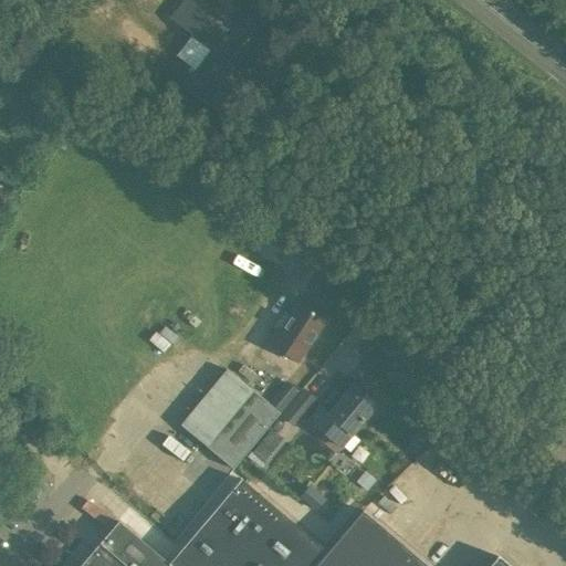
[(231,101),(281,37),(259,20),(234,52),(224,44),(233,33),(190,0),(184,0),(169,19),(210,51),(181,87),(203,104),(216,88),(231,101)]
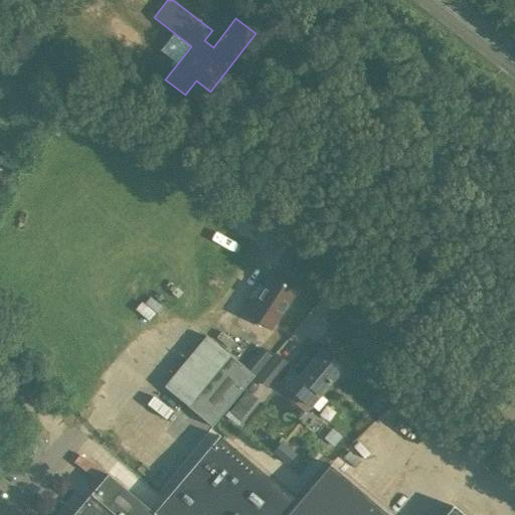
[(251,300),(243,313),(269,329),(277,316),(278,317),(295,293),(270,277),(263,288),(258,284),(248,298),(251,300)]
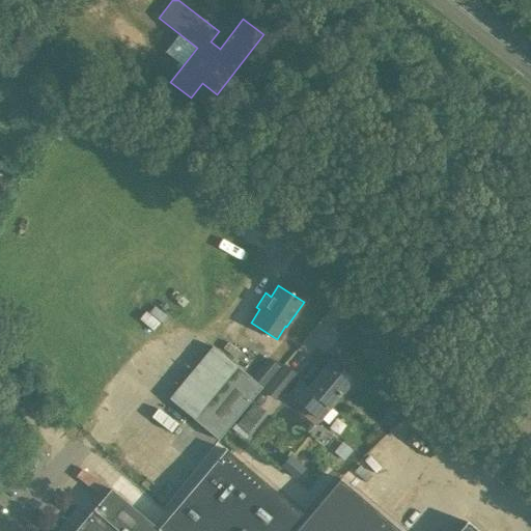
[(252,379),(262,387),(280,367),(269,358),(252,379)]
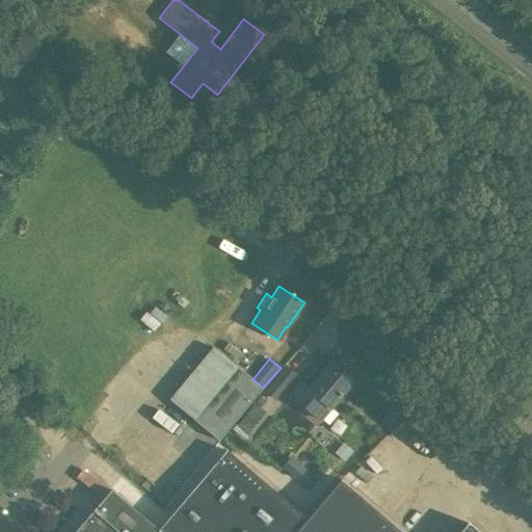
[(353,381),(329,362),(308,389),(299,382),(288,396),(319,422),(353,381)]
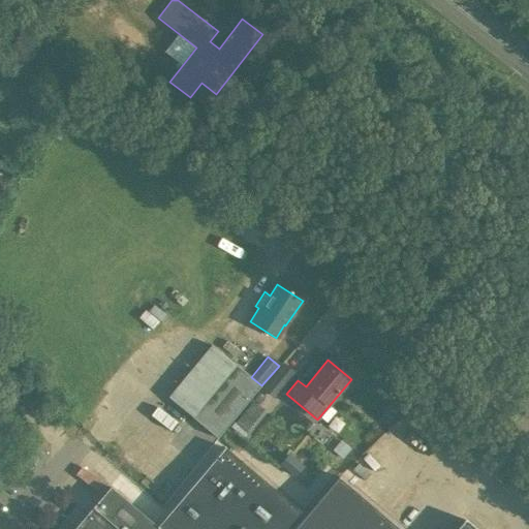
[(261,391),(274,400),(293,373),(281,364),(261,391)]
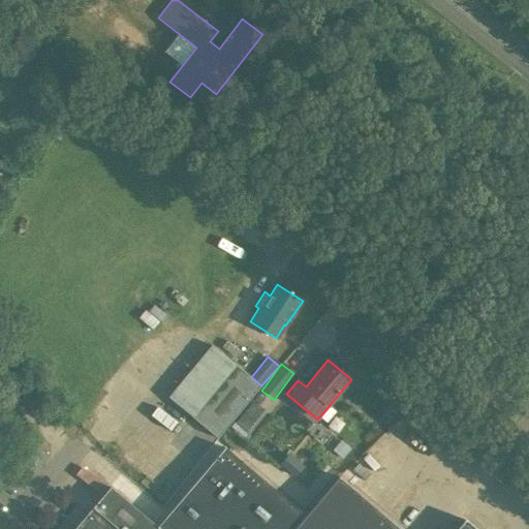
[(193,419),(219,440),(261,387),(236,367),(193,419)]
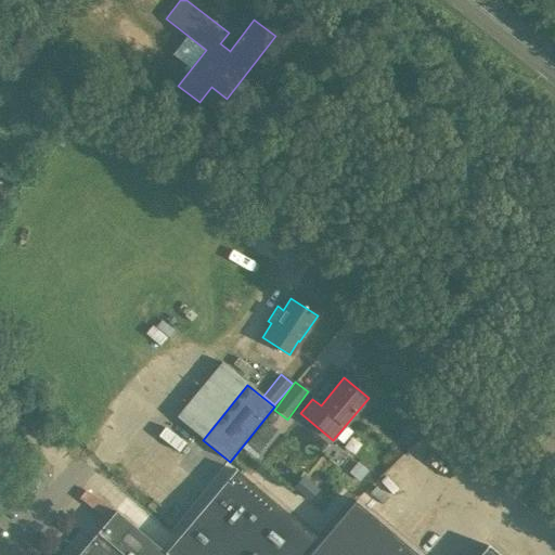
[(246,446),(257,454),(275,431),(265,423),(246,446)]
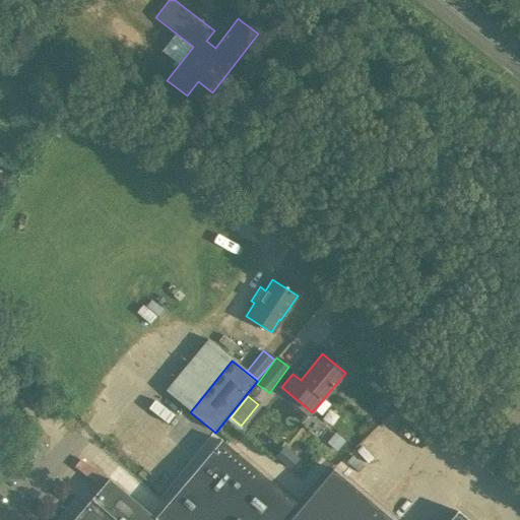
[(327,443),(336,452),(345,442),(335,433),(327,443)]
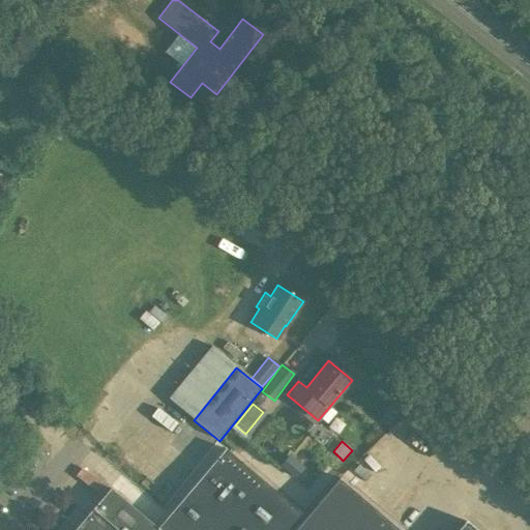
[(474,529),(464,521),(455,529),(398,529),(337,478),(304,517),(225,448),(167,516),(156,528),(110,488),(86,516),(74,529),(474,529)]
